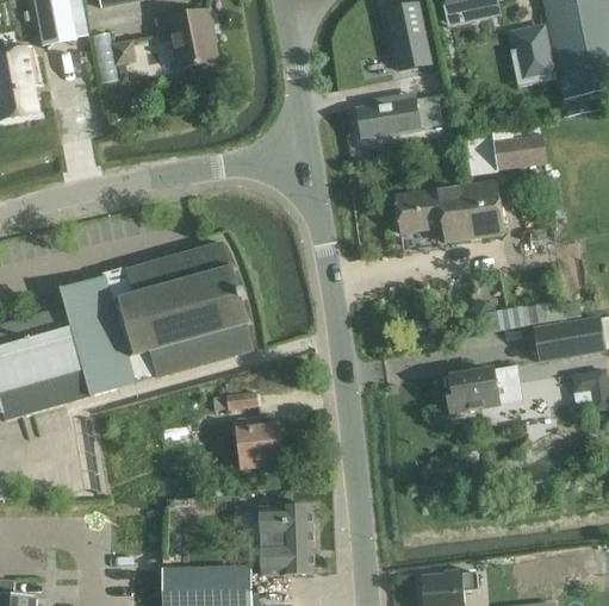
[(33,0),(42,45),(76,39),(70,8),(82,6),(81,0),(33,0)]
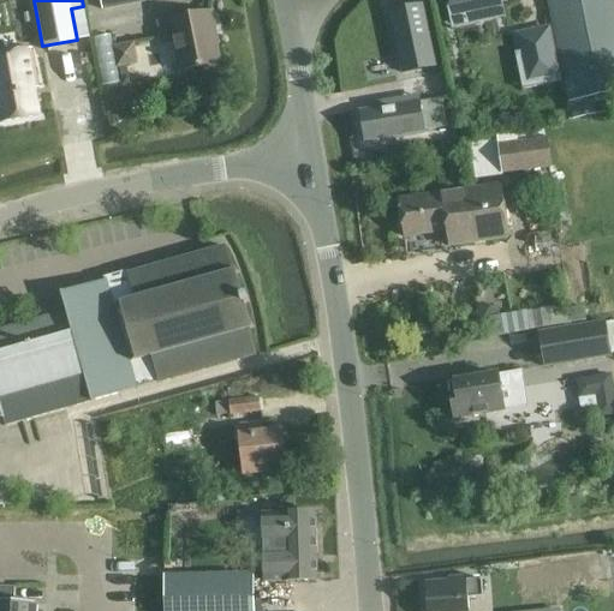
[(613,89),(613,13),(610,0),(548,0),(568,99),(613,89)]
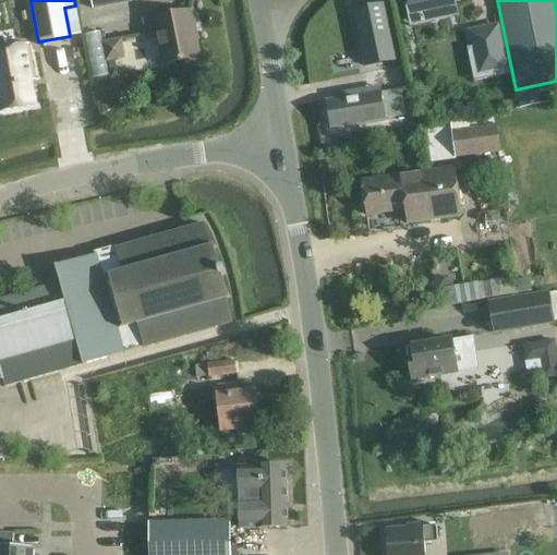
[(383,1),(352,7),(364,65),(395,59),(383,1)]
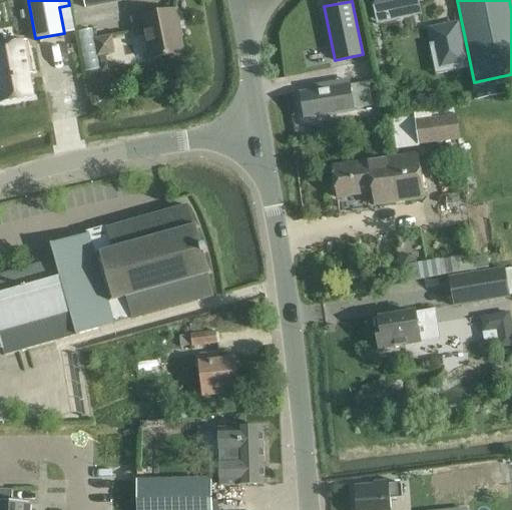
[(175,7),(130,16),(133,33),(144,30),(149,57),(181,50),(176,25),(178,25),(175,7)]
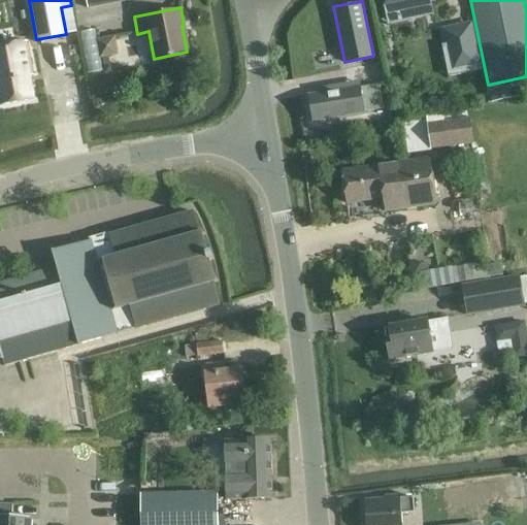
[(471,20),(440,26),(443,41),(446,41),(452,68),(480,63),(471,20)]
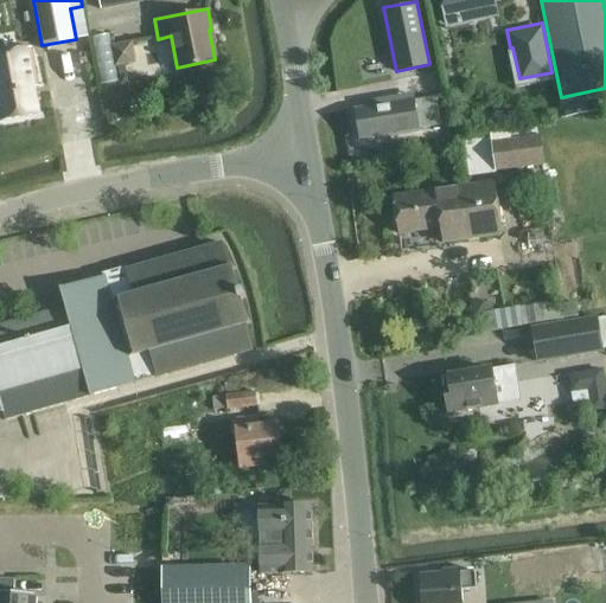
[(132,39),(109,44),(114,65),(135,61),(132,39)]
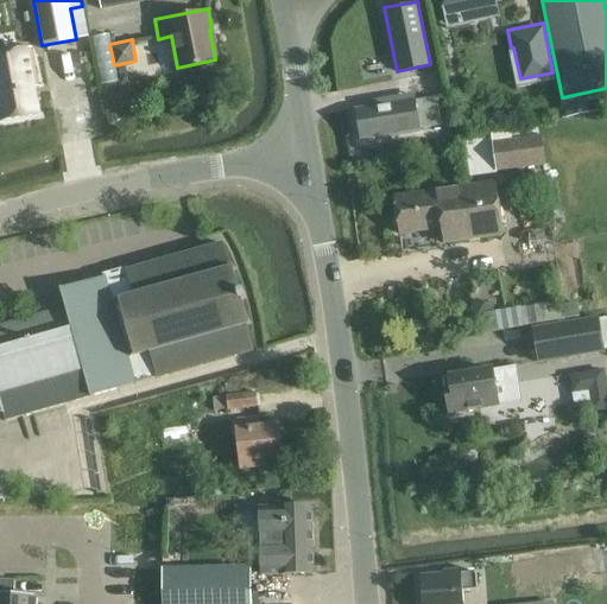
[(30,46),(0,52),(0,112),(1,118),(37,110),(32,86),(37,84),(30,46)]
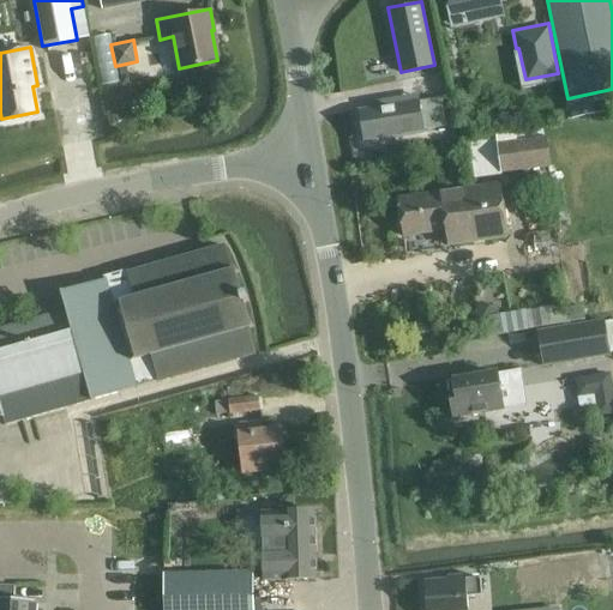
[(416,98),(359,109),(364,138),(415,130),(416,134),(422,133),(422,128),(440,125),(436,97),(418,100),(416,98)]
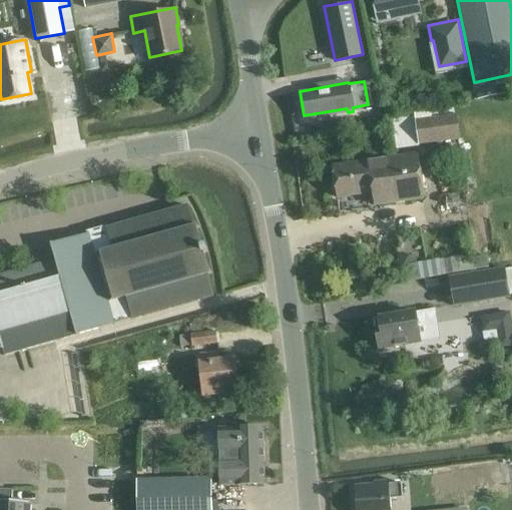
[(414,118),(414,116),(390,120),(394,146),(460,136),(457,112),(414,118)]
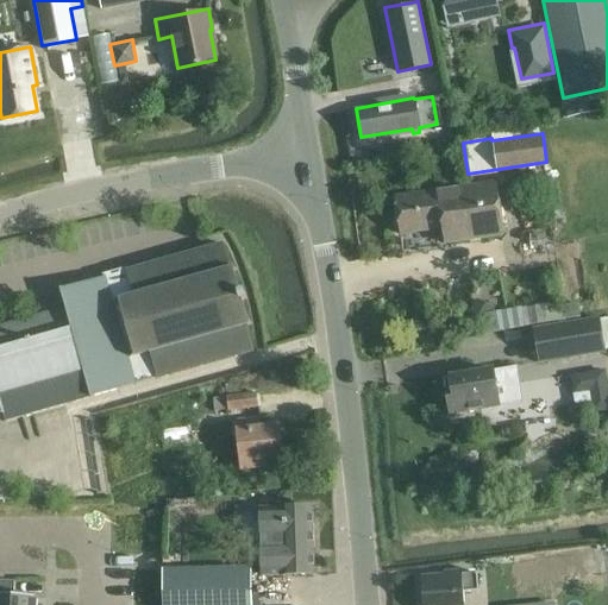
[(442,226),(443,240),(502,232),(495,181),(394,195),(399,232),(442,226)]
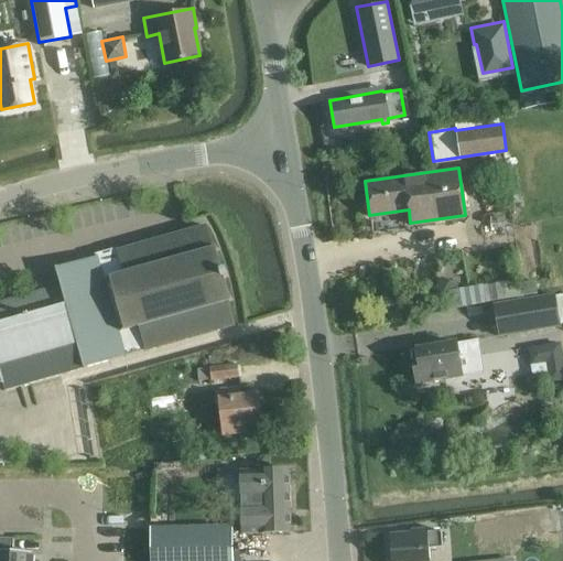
[(210,239),(206,224),(118,248),(118,246),(94,252),(95,256),(55,266),(60,284),(0,301),(0,381),(2,381),(4,387),(31,379),(122,354),(144,348),(236,323),(213,239),(210,239)]
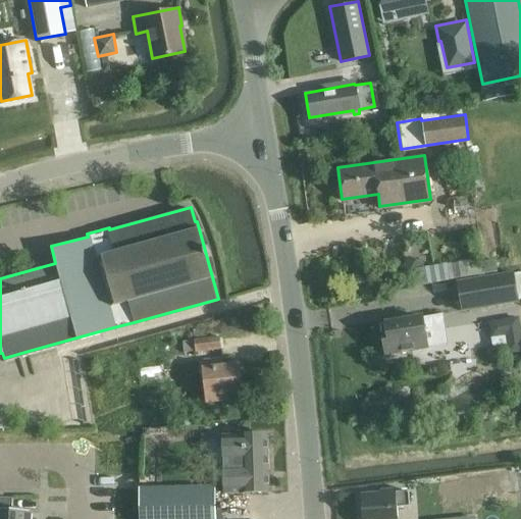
[(518,299),(514,270),(498,273),(497,268),(458,275),(462,307),(518,299)]
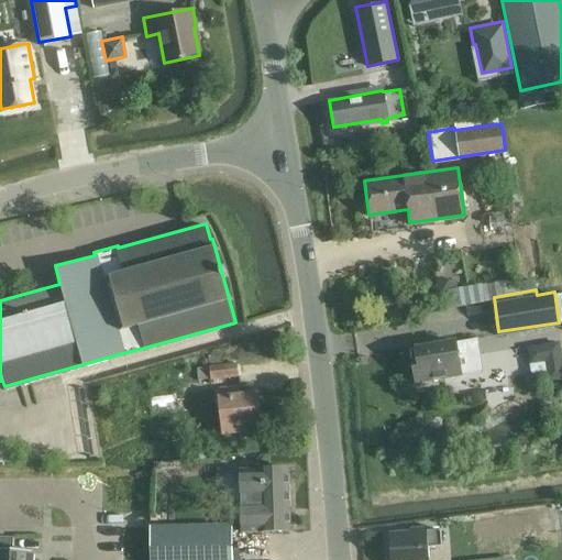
[(475,336),(431,344),(409,348),(415,381),(437,376),(461,372),(458,354),(478,351),(475,336)]
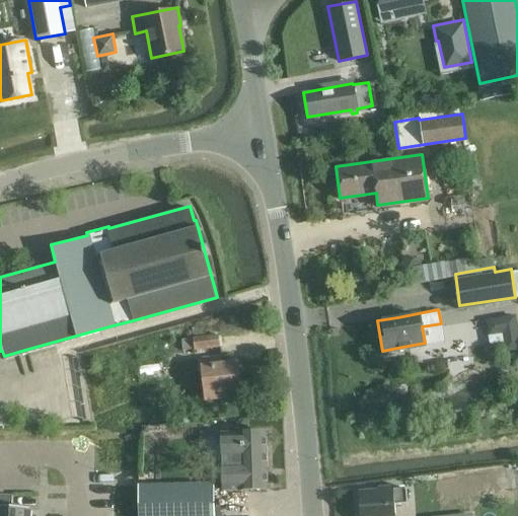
[(515,312),(485,317),(488,334),(502,332),(503,341),(503,342),(504,350),(517,347),(517,332),(517,326),(515,312)]
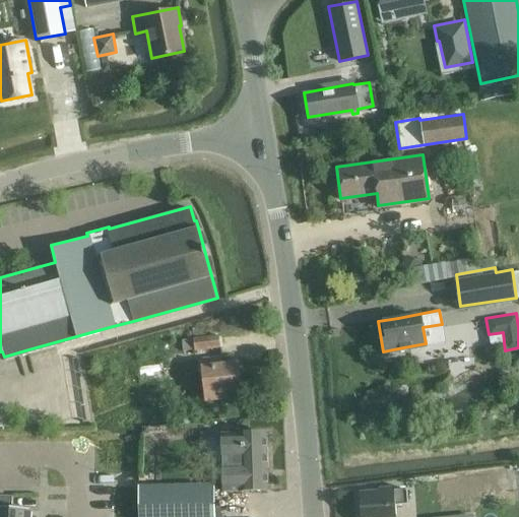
[(183,349),(194,347),(218,344),(217,333),(205,334),(204,328),(191,330),(192,336),(181,338),(183,349)]
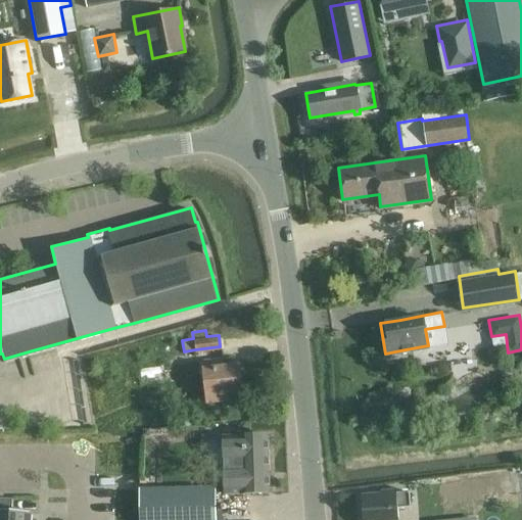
[(204,366),(201,366),(206,403),(226,402),(226,405),(242,403),(238,364),(223,366),(222,358),(203,360),(204,366)]
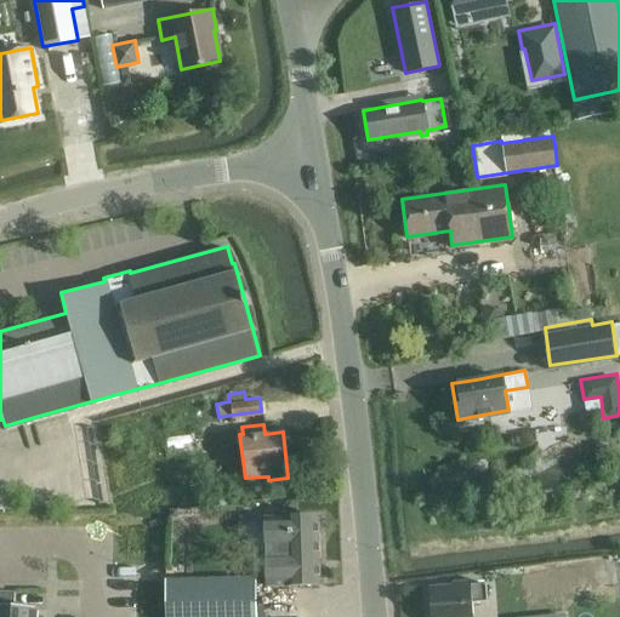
[(189,433),(165,436),(168,450),(192,447),(189,433)]
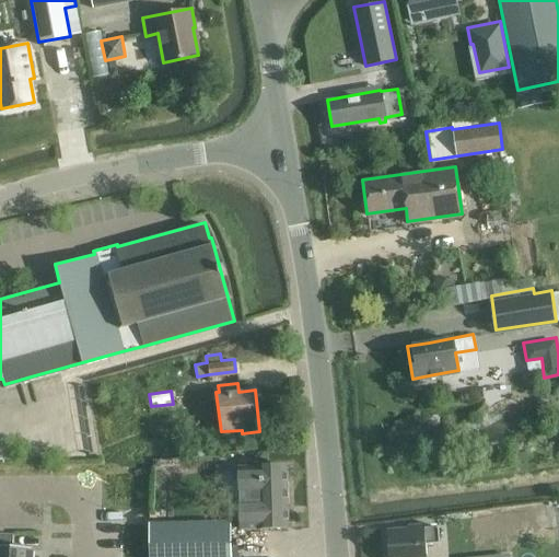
[(240,503),(241,528),(288,526),(286,465),(241,466),(242,503),(240,503)]
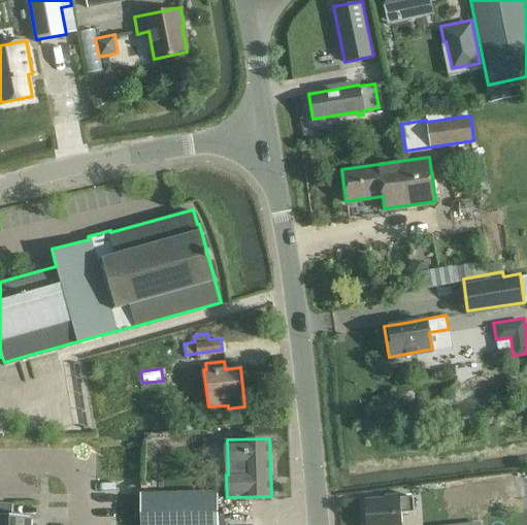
[(512,473),(464,480),(466,499),(514,494),(512,473)]
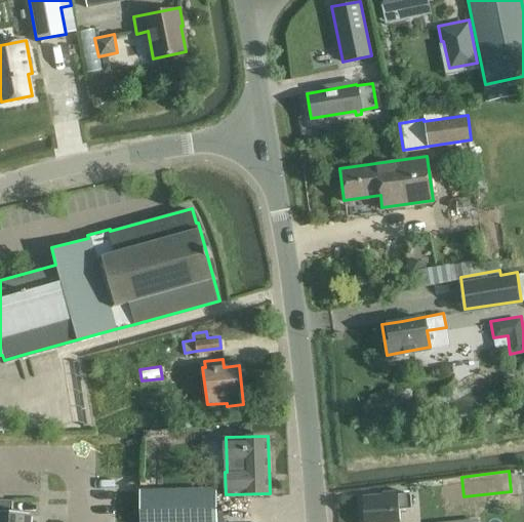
[(215,521),(215,487),(137,489),(137,521),(215,521)]
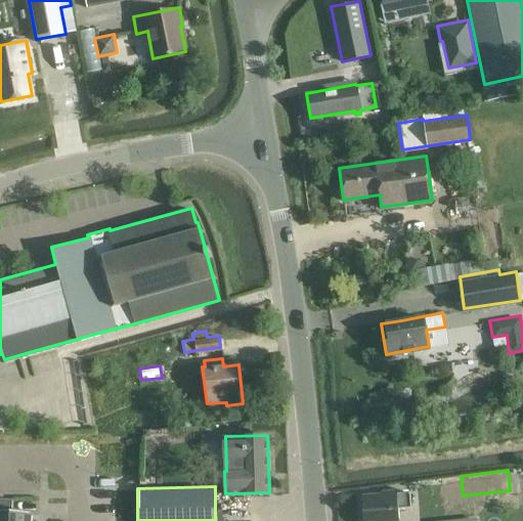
[(363,507),(363,520),(398,520),(397,509),(410,508),(408,490),(381,493),(381,495),(364,496),(365,507),(363,507)]
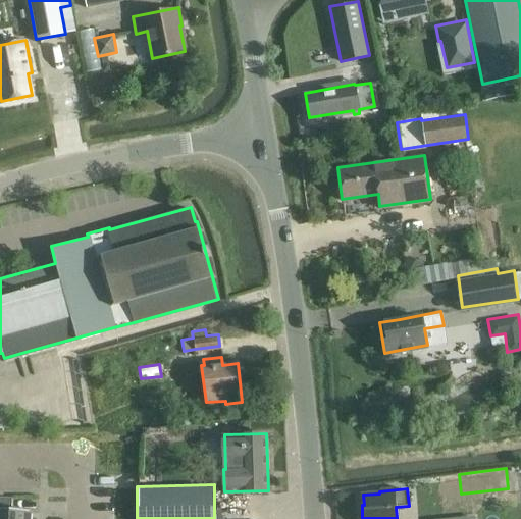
[(0,518),(30,518),(31,511),(0,508),(0,518)]
